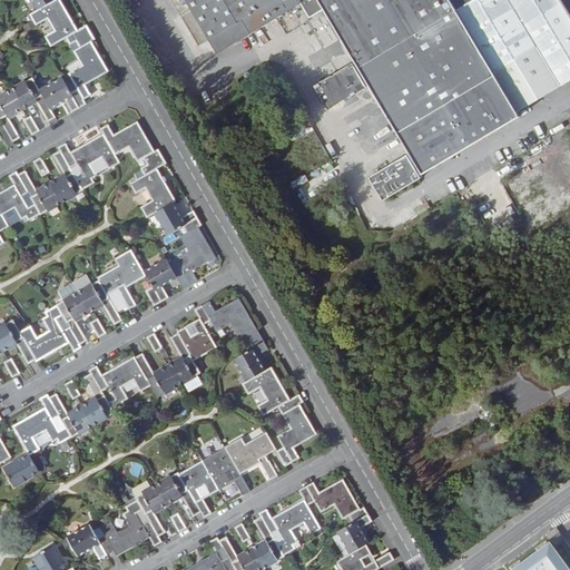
[(77,41),(92,32),(88,25),(79,29),(62,0),(55,0),(38,10),(30,15),(37,26),(47,20),(53,31),(46,36),(52,47),(67,38),(71,45),(77,41)]
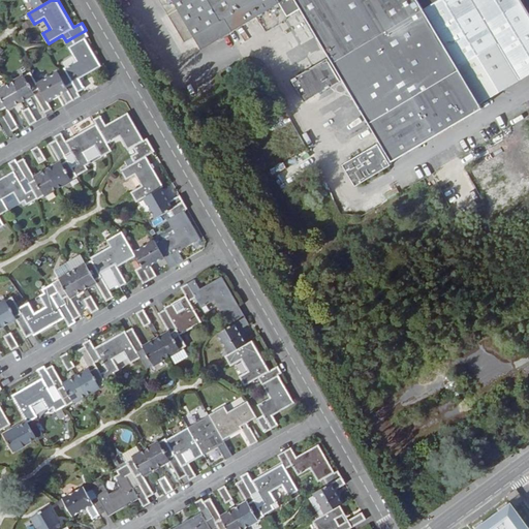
[(30,0),(35,9),(51,0),(30,0)]
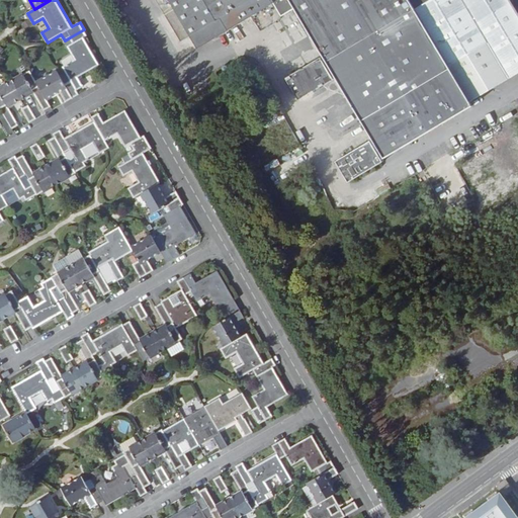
[(169,0),(199,50),(274,5),(282,19),(295,11),(385,164),(475,111),(471,105),(517,77),(517,13),(510,0),(169,0)]
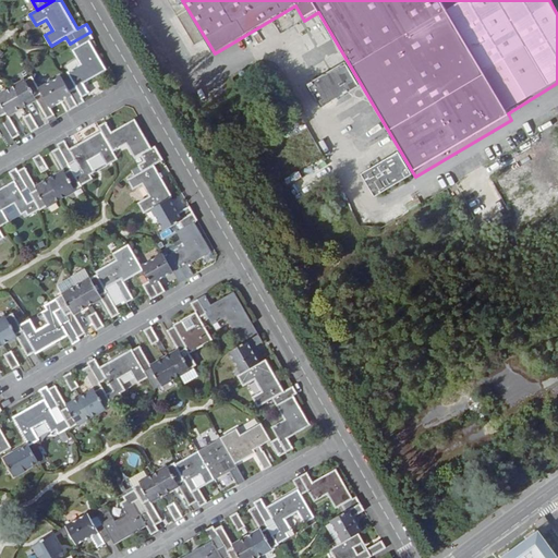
[(71,91),(80,106),(86,102),(83,97),(91,93),(85,83),(108,70),(91,40),(95,38),(91,32),(75,40),(79,47),(73,50),(81,64),(68,72),(76,87),(71,91)]
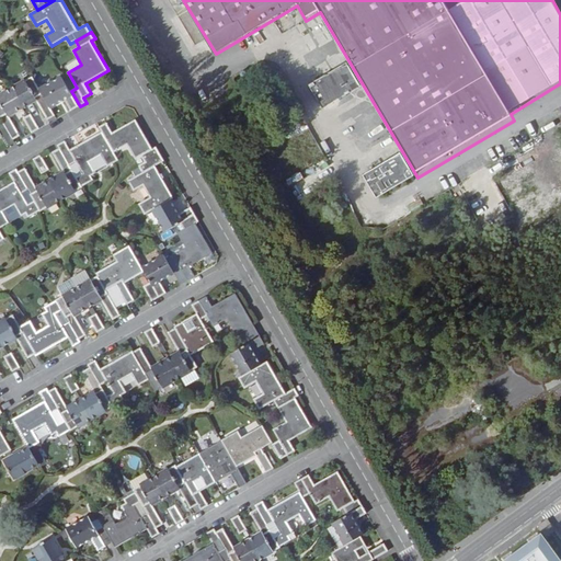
[(362,88),(348,65),(310,87),(324,111),(335,104),(352,94),(362,88)]
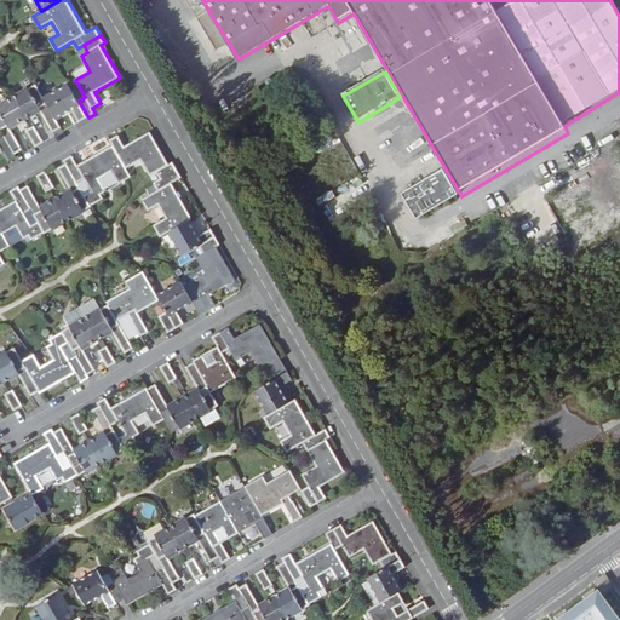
[(12,98),(26,120),(41,112),(53,132),(62,127),(57,119),(46,98),(38,84),(12,98)]
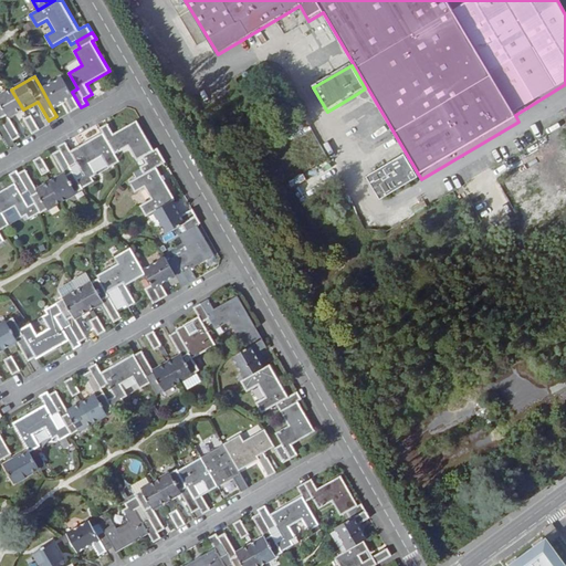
[(42,90),(52,108),(65,101),(72,112),(81,107),(72,92),(63,77),(42,90)]
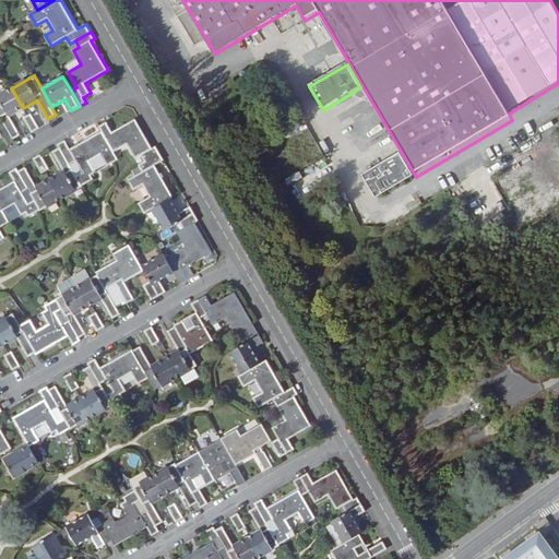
[(23,108),(11,88),(0,94),(0,116),(3,121),(14,139),(21,135),(10,116),(23,108)]
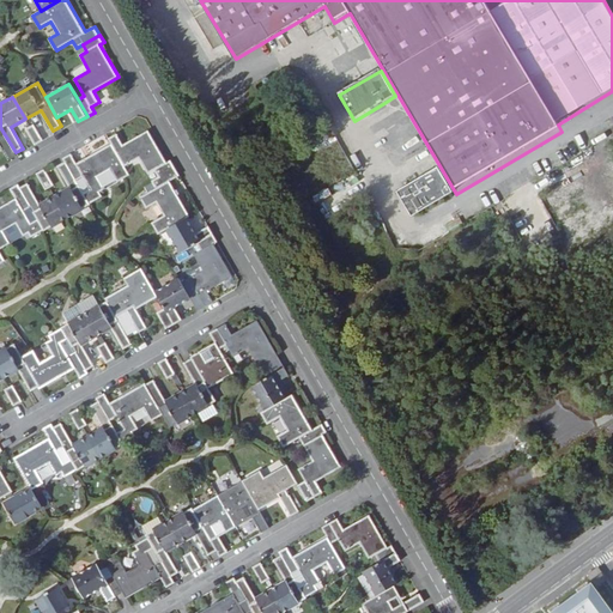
[(35,125),(30,127),(26,129),(36,146),(44,141),(35,125)]
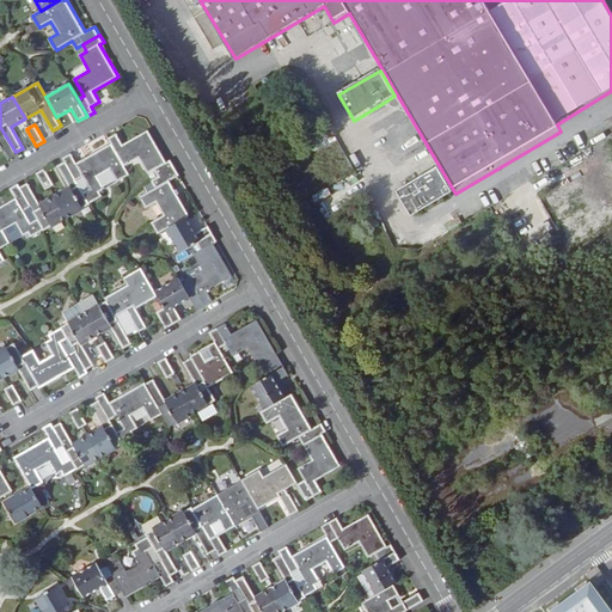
[(155,188),(171,181),(179,176),(171,160),(167,161),(150,130),(124,145),(117,134),(109,139),(111,142),(126,166),(139,159),(148,173),(155,170),(158,176),(152,181),(155,188)]
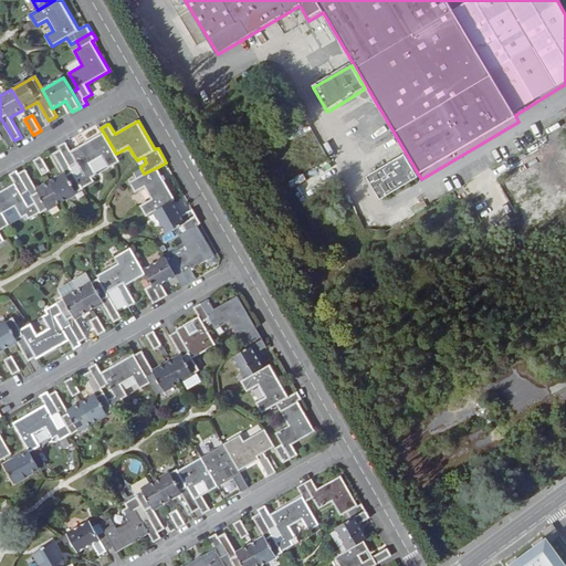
[(0,139),(2,138),(9,149),(17,145),(14,140),(3,123),(0,124),(0,139)]
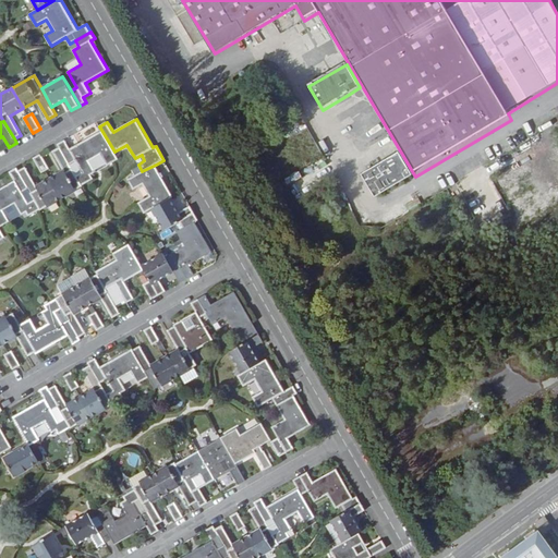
[(114,152),(101,130),(70,148),(65,140),(58,144),(59,147),(82,185),(94,179),(92,176),(96,172),(91,161),(101,155),(108,166),(119,159),(114,152)]
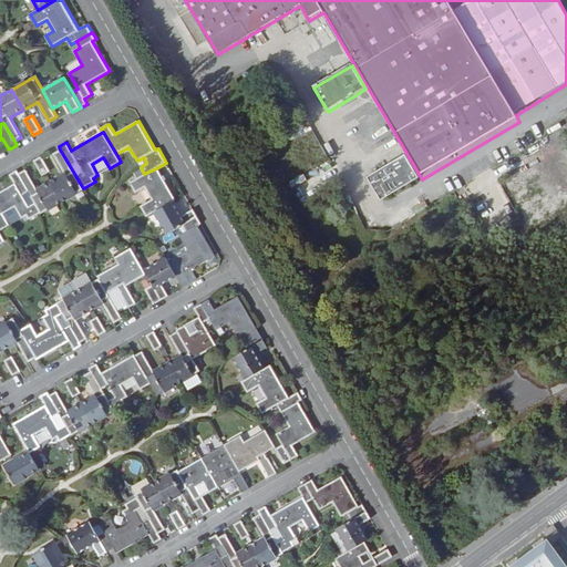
[(51,182),(62,203),(84,189),(83,188),(60,150),(53,154),(64,174),(51,182)]
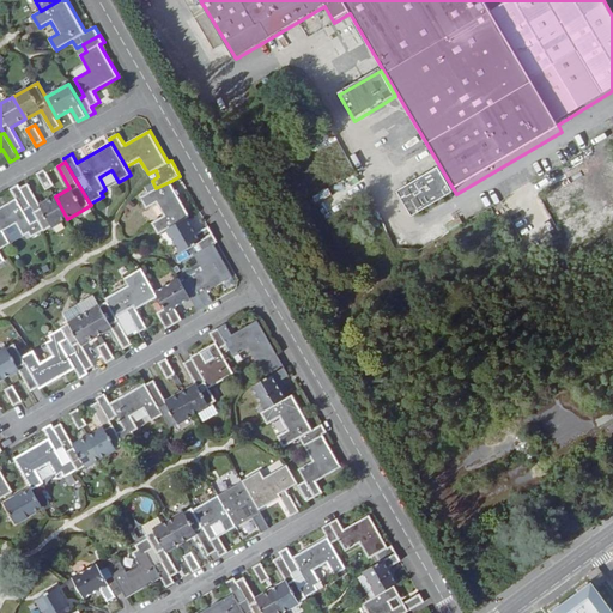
[(47,189),(50,188),(55,184),(46,169),(37,174),(47,189)]
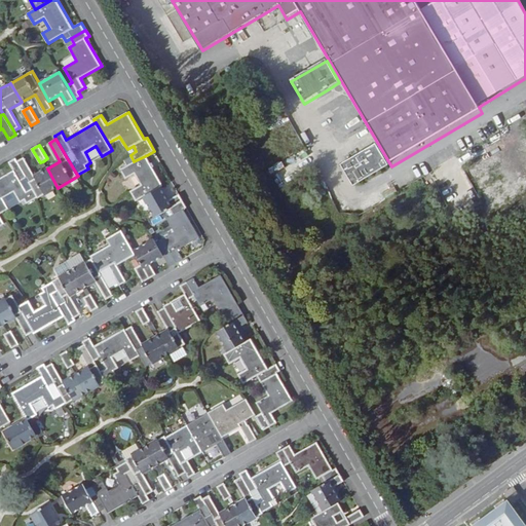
[(390,170),(376,145),(341,166),(354,190),(390,170)]
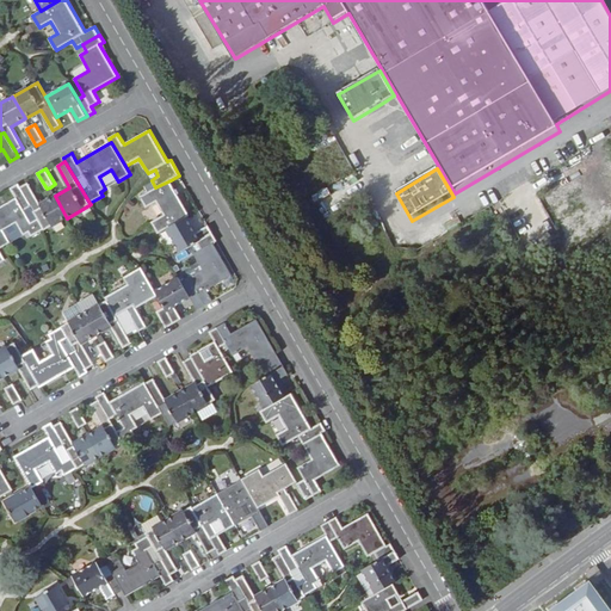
[(167,228),(187,217),(191,215),(171,180),(155,187),(140,197),(147,208),(158,202),(165,215),(152,222),(159,234),(167,228)]
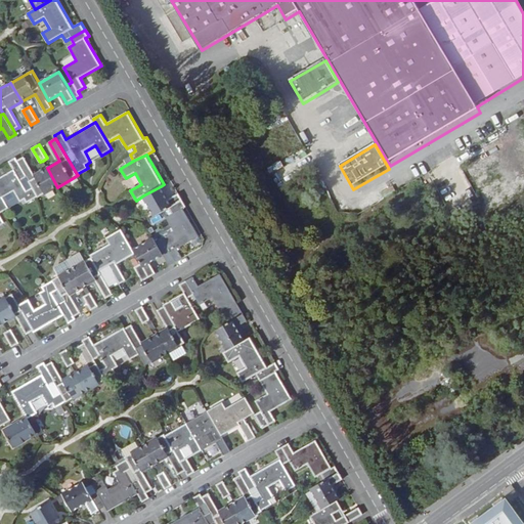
[(57,187),(47,168),(35,175),(24,157),(17,160),(38,197),(38,198),(57,187)]
